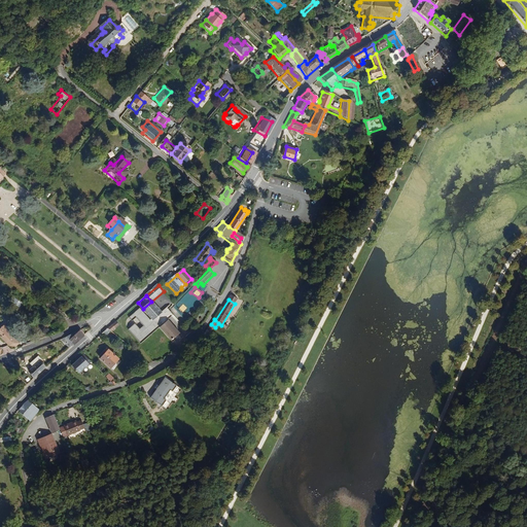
[(162,314),(151,302),(143,309),(152,319),(154,321),(162,314)]
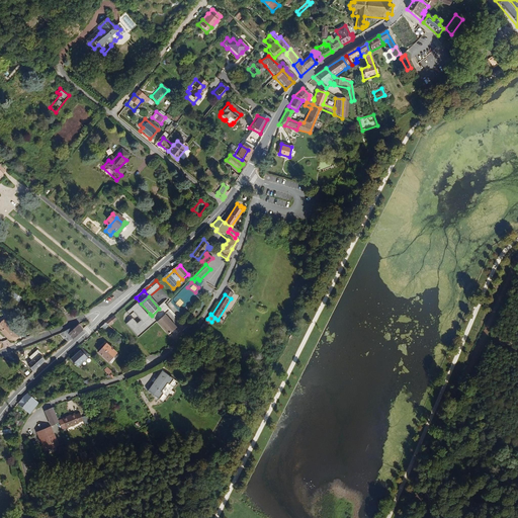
[(140,339),(158,323),(170,335),(178,327),(167,315),(170,312),(172,310),(167,304),(161,310),(159,309),(152,316),(150,314),(149,315),(138,304),(127,314),(131,317),(135,314),(142,322),(139,325),(134,320),(126,326),(140,339)]
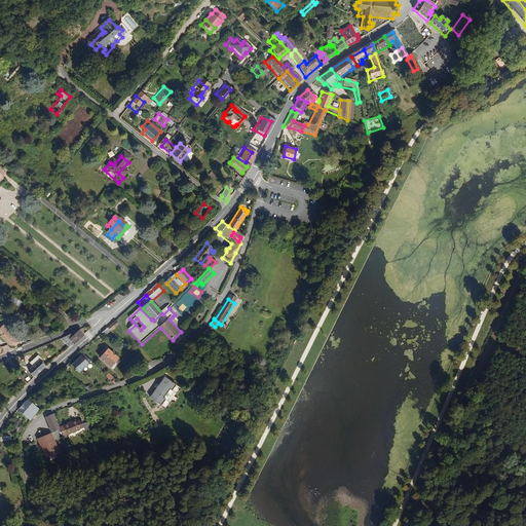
[(19,340),(7,329),(9,327),(2,320),(0,321),(0,333),(9,343),(16,344),(19,340)]
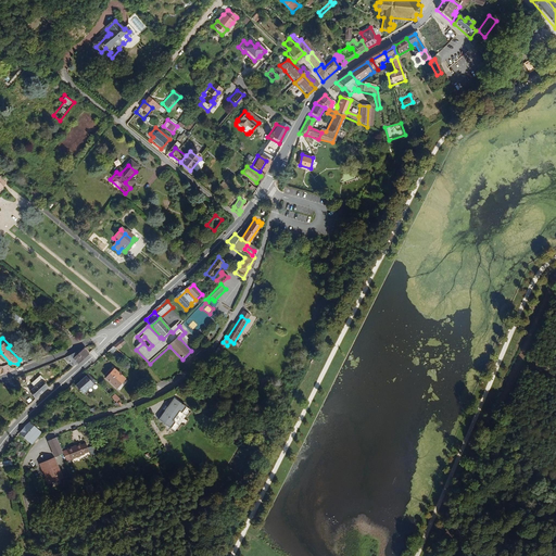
[(222,352),(227,345),(223,342),(217,350),(222,352)]
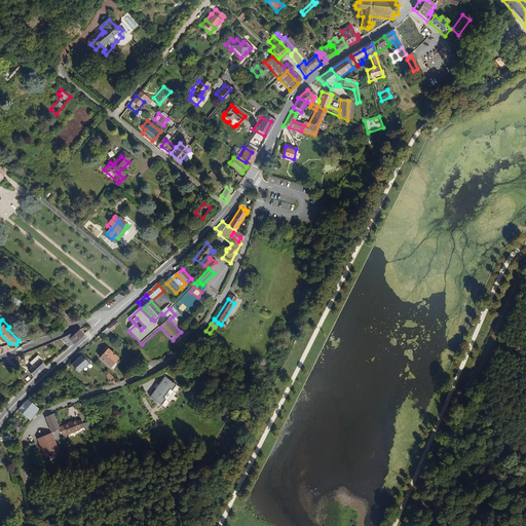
[(105,337),(111,332),(107,328),(102,333),(105,337)]
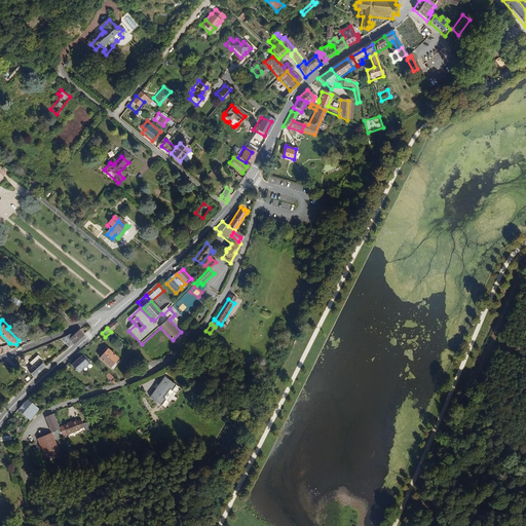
[(202,343),(210,333),(205,331),(197,340),(202,343)]
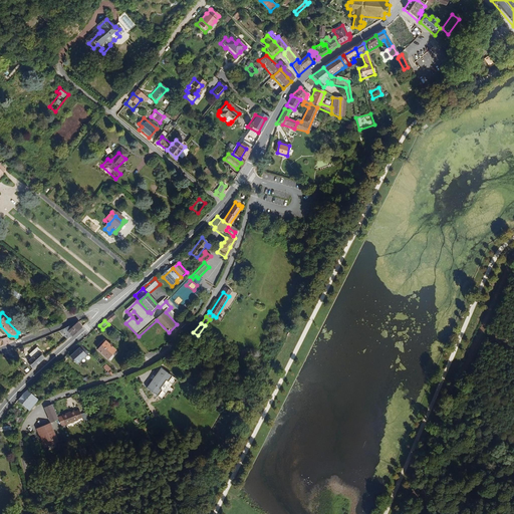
[(70,337),(80,329),(76,324),(69,329),(67,327),(62,329),(70,337)]
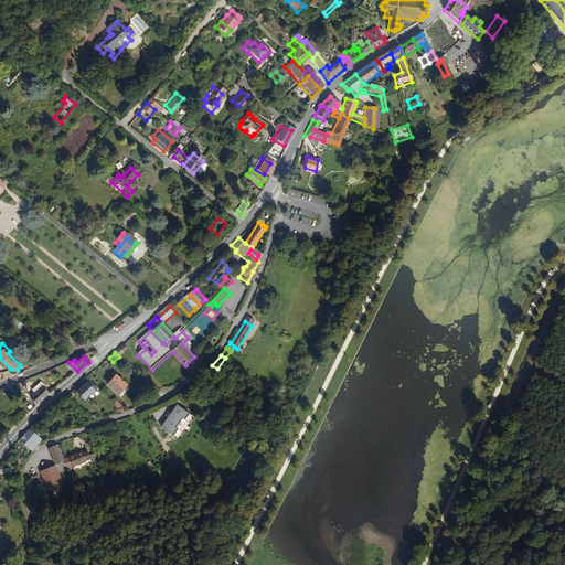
[(77,371),(68,362),(64,364),(74,373),(77,371)]
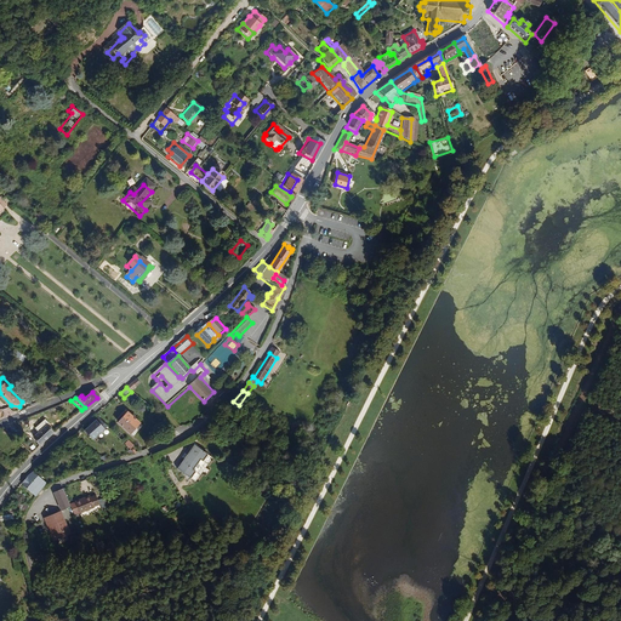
[(127,437),(137,427),(126,415),(117,425),(127,437)]
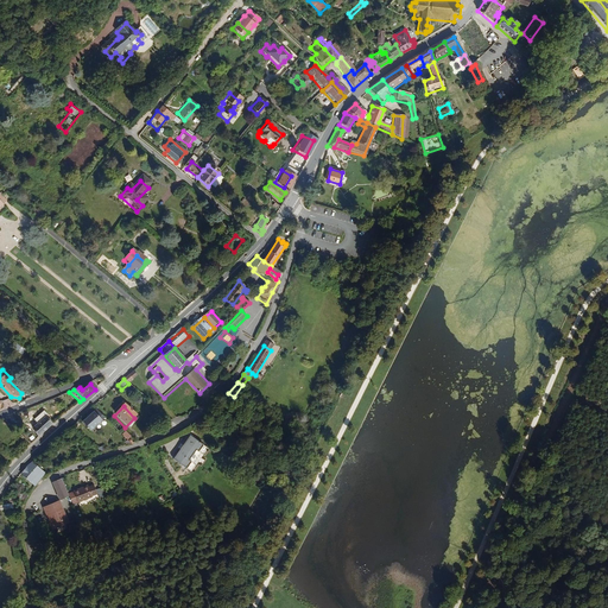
[(90,431),(103,418),(96,410),(82,422),(90,431)]
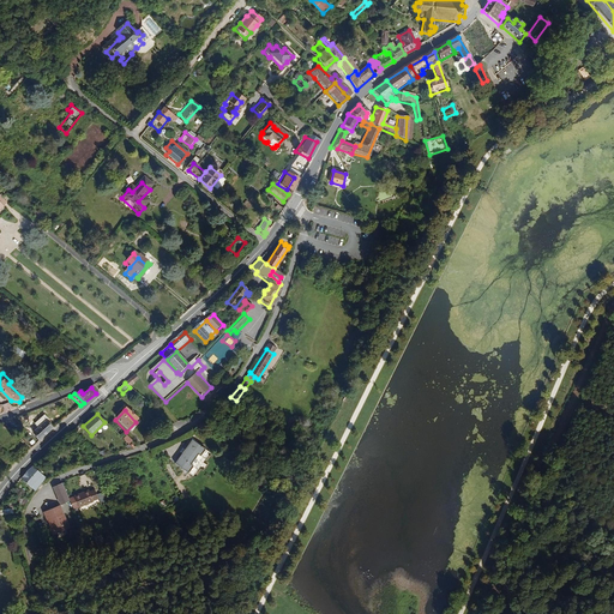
[(37,440),(48,432),(50,429),(44,422),(30,433),(37,440)]
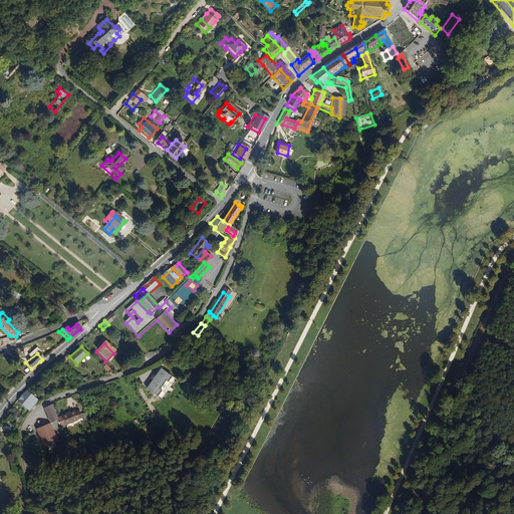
[(76,369),(90,356),(87,353),(76,364),(73,366),(76,369)]
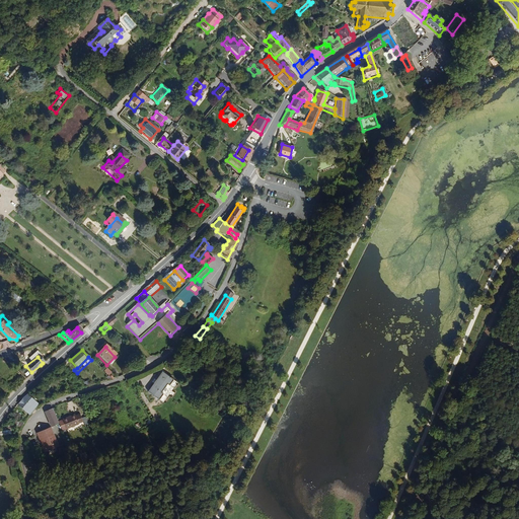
[(159,394),(166,386),(168,388),(173,383),(163,374),(148,391),(158,399),(161,396),(159,394)]
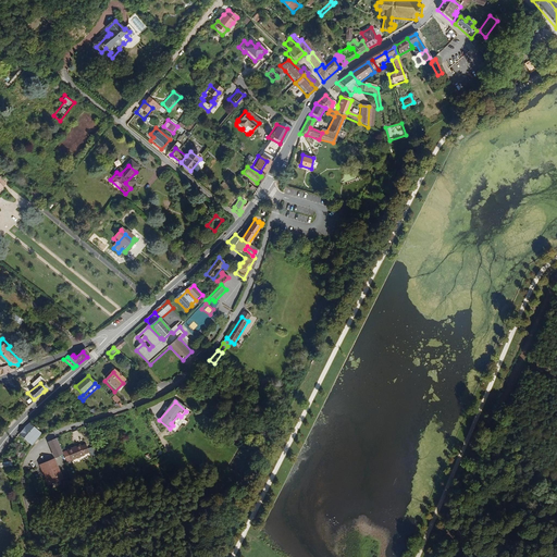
[(174,432),(189,415),(186,411),(181,417),(178,415),(171,423),(173,425),(170,429),(174,432)]
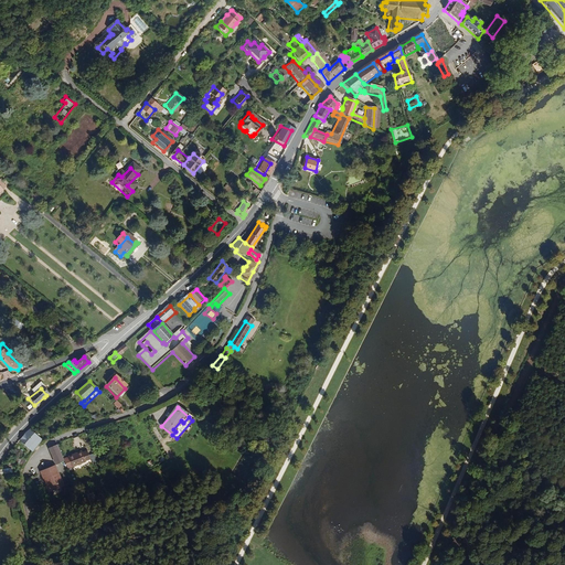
[(172,435),(161,426),(159,427),(170,437),(172,435)]
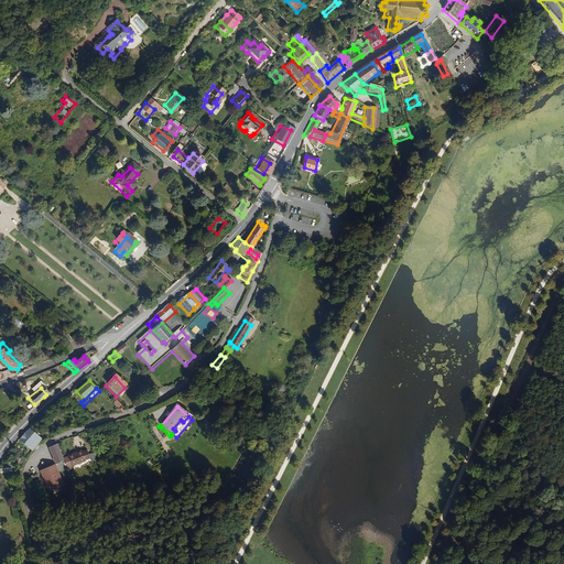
[(39,438),(26,429),(23,431),(35,442),(39,438)]
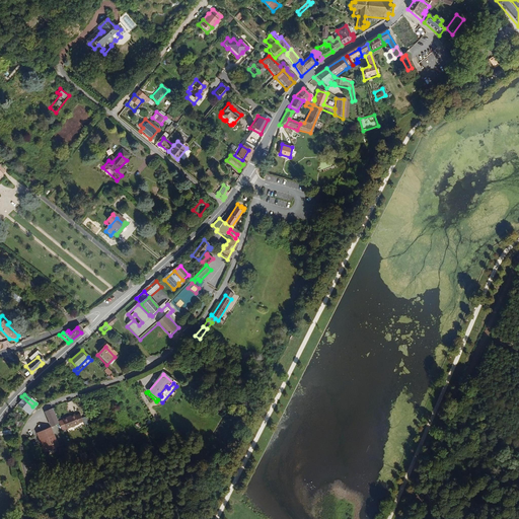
[(32,406),(21,396),(15,403),(25,413),(27,414),(32,406)]
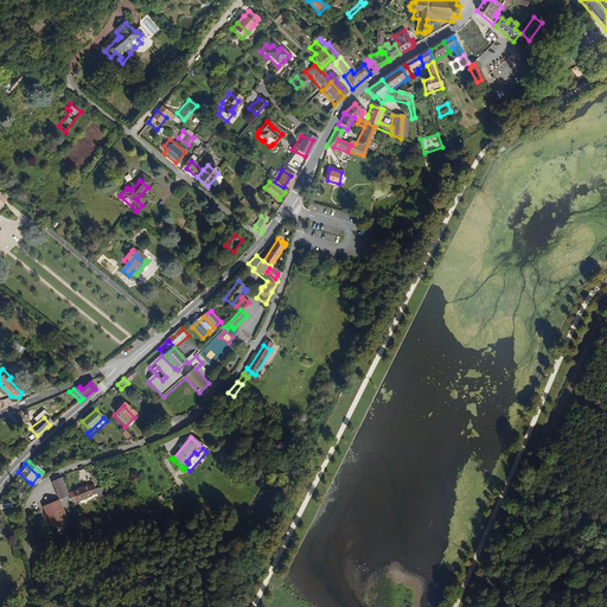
[(65,493),(59,478),(53,480),(61,498),(66,496),(65,493)]
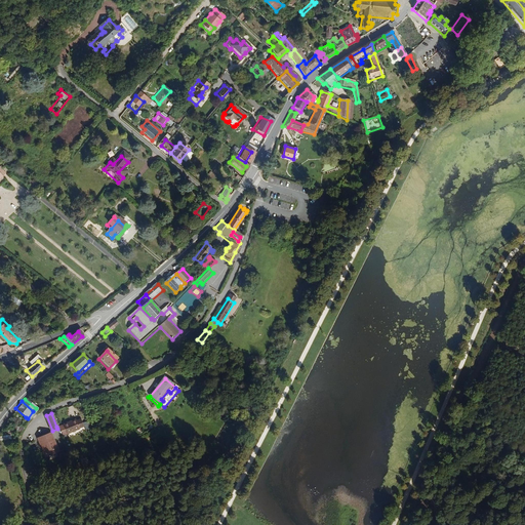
[(77,429),(77,428),(81,426),(78,418),(73,420),(68,422),(67,421),(63,423),(67,434),(77,429)]
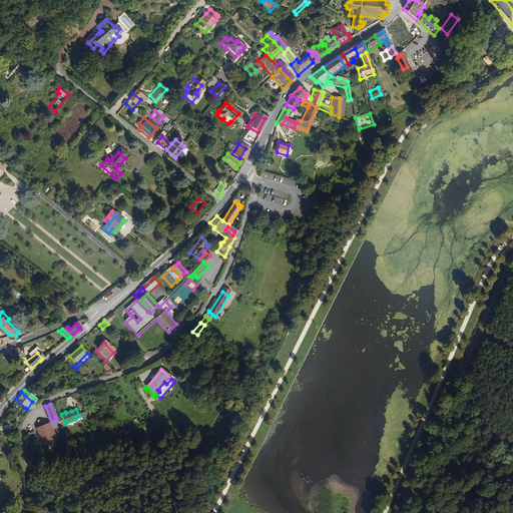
[(65,424),(61,414),(55,417),(56,419),(58,426),(65,424)]
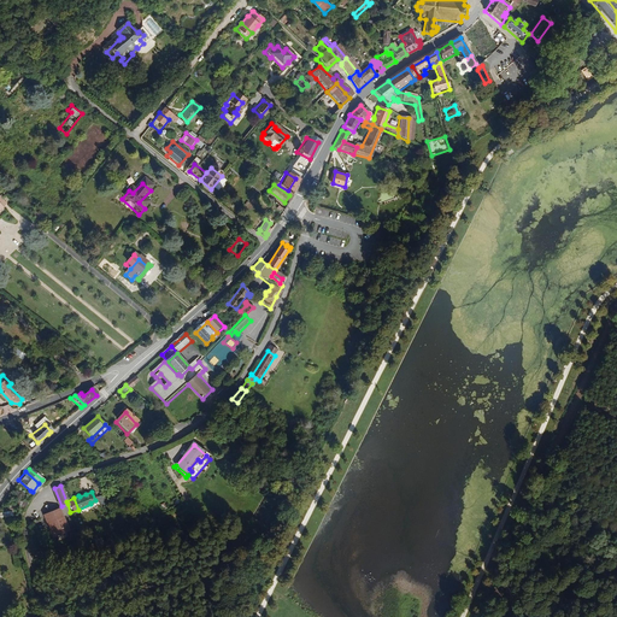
[(68,532),(58,507),(41,515),(51,538),(68,532)]
